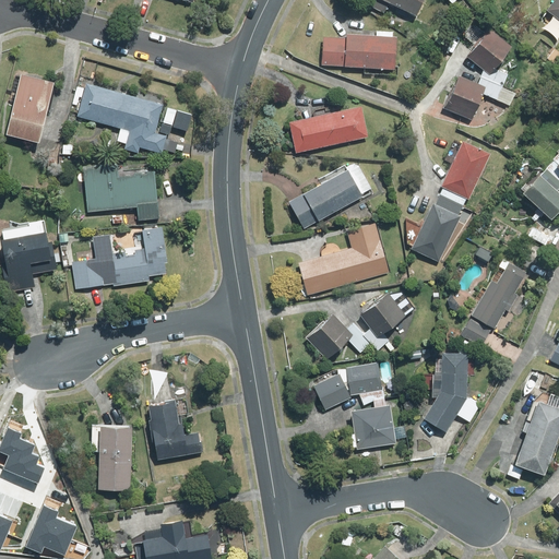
[(359,0),(358,2),(381,14),(385,4),(412,18),(420,0),(359,0)]
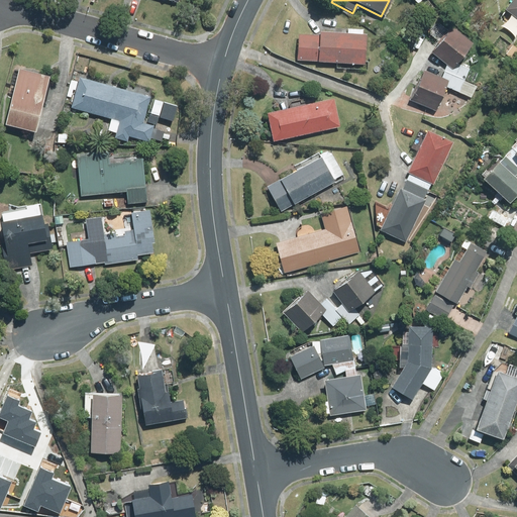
[(516,0),(511,0),(505,10),(516,19),(516,0)]
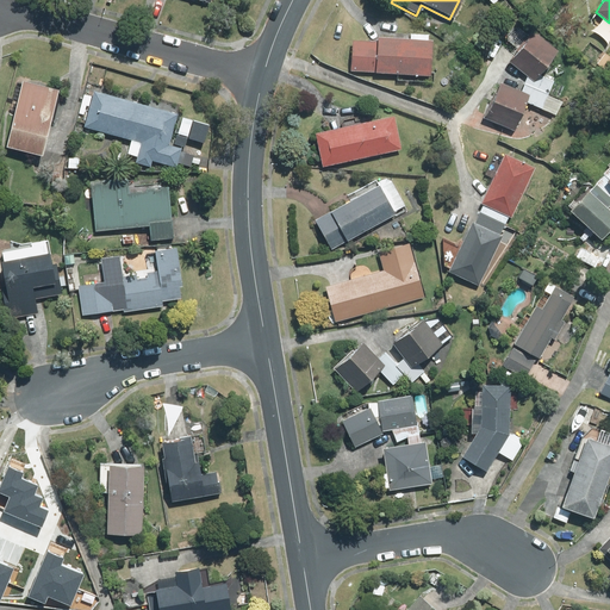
[(554,50),(531,32),(505,63),(528,81),(554,50)]
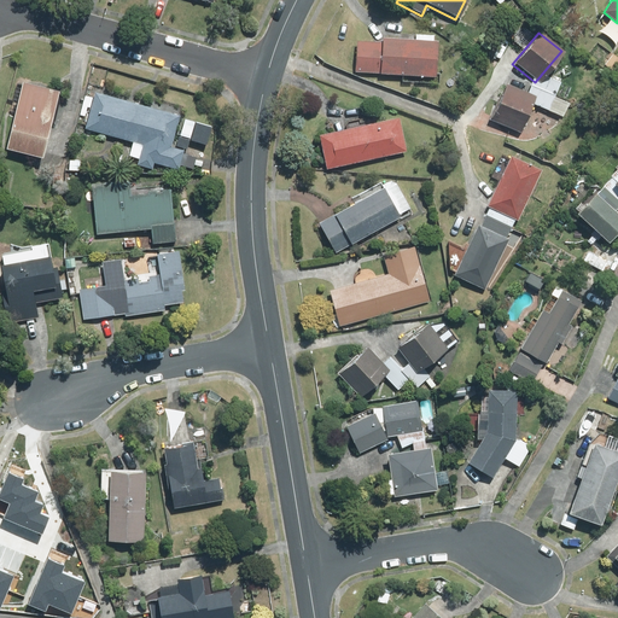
[(437,75),(437,40),(380,38),(380,42),(350,41),(350,73),(437,75)]
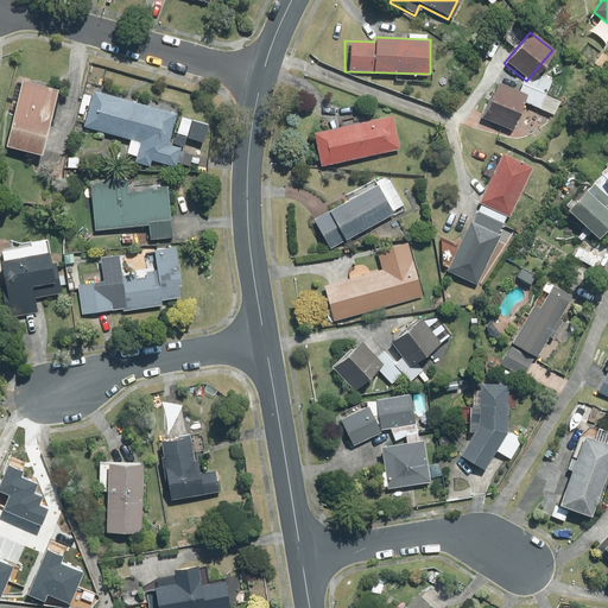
[(55,90),(19,81),(4,149),(39,157),(55,90)]
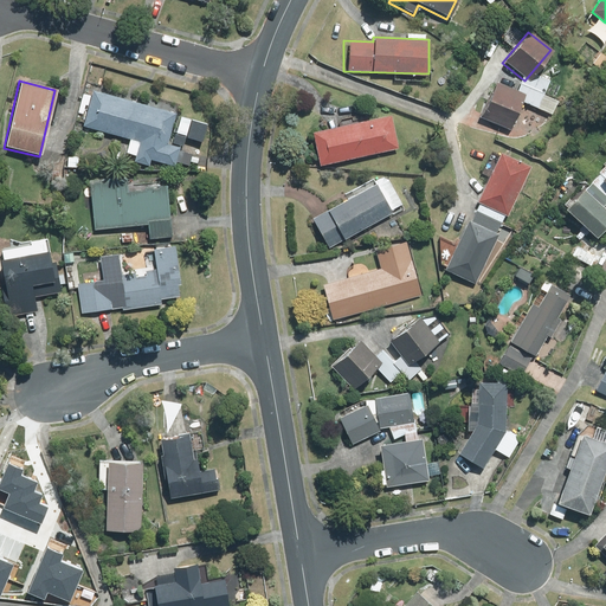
[(523,92),(492,82),(479,118),(510,129),(523,92)]
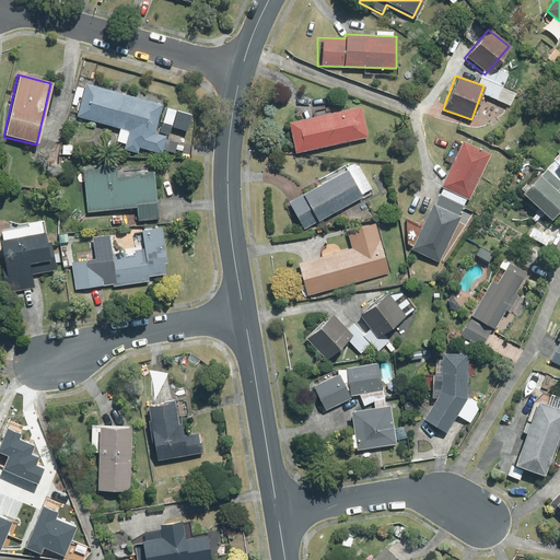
[(119,129),(129,131),(126,143),(171,156),(175,142),(153,136),(161,107),(85,84),(76,116),(119,129)]
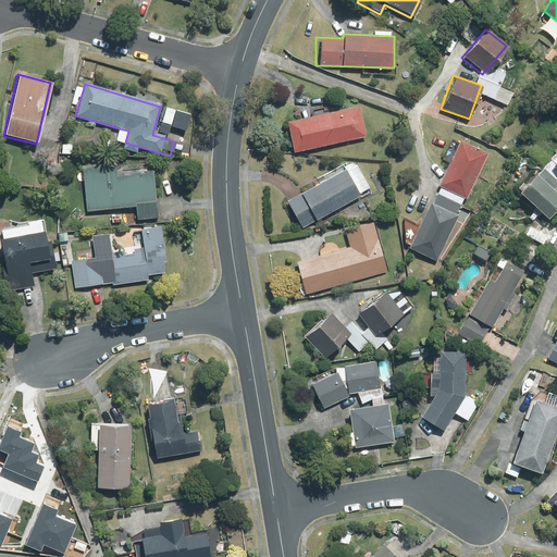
[(356,107),(287,123),(295,155),(363,138),(356,107)]
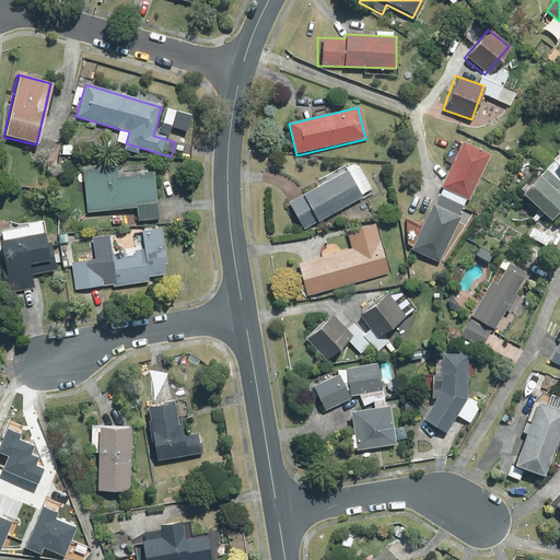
[(174,111),(166,108),(162,125),(170,127),(174,111)]
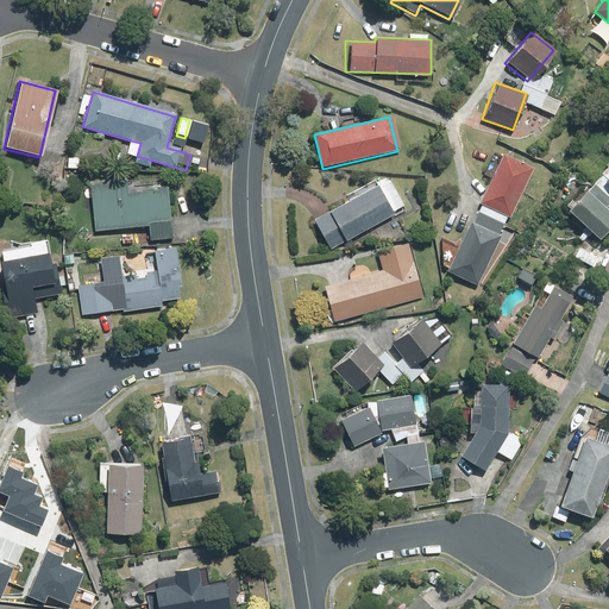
[(531,170),(498,157),(481,201),(512,215),(531,170)]
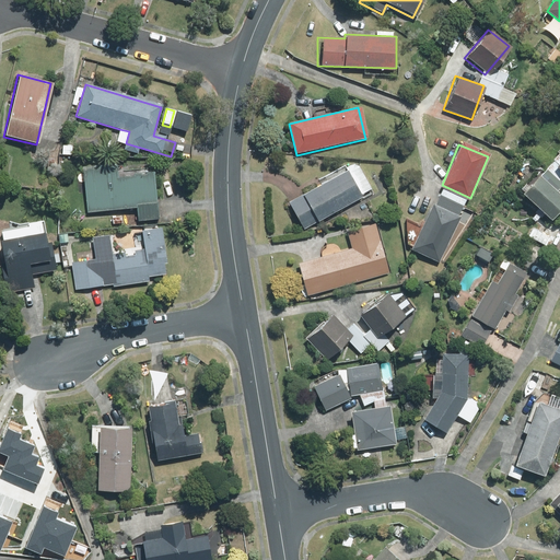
[(559,150),(538,174),(557,191),(559,187),(559,150)]
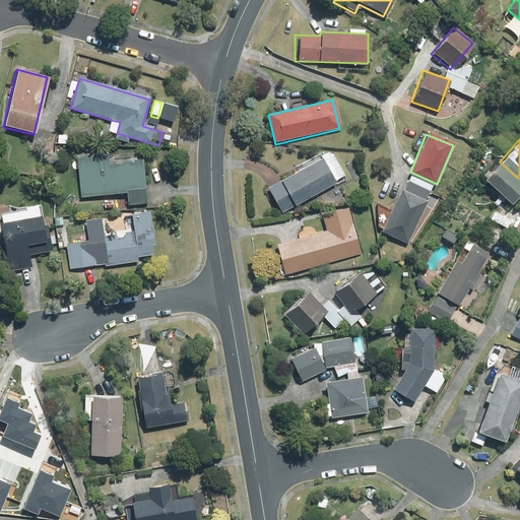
[(334,179),(344,174),(331,150),(263,188),(278,215),(336,183),(334,179)]
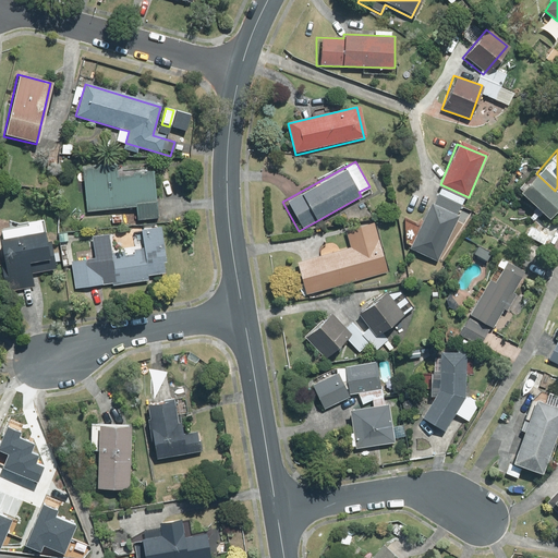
[(112,162),(80,167),(86,213),(134,206),(136,222),(158,219),(153,173),(114,178),(112,162)]
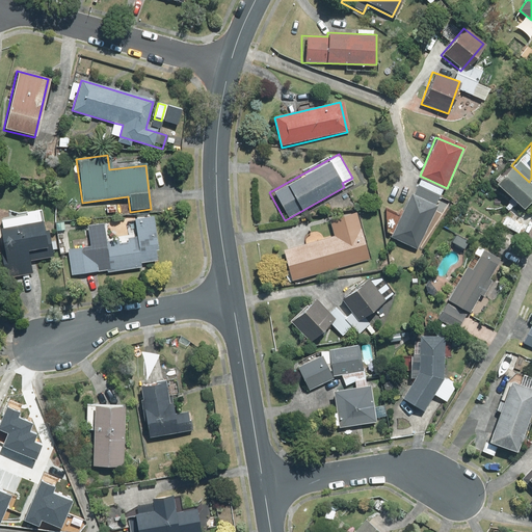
[(531,187),(508,167),(493,185),(521,210),(531,196),(531,187)]
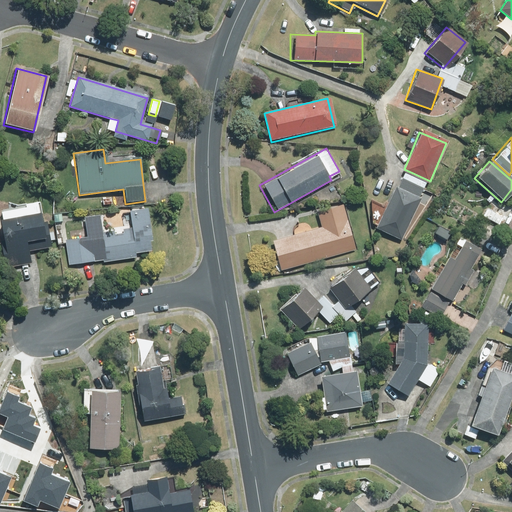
[(419,199),(393,187),(374,228),(400,240),(419,199)]
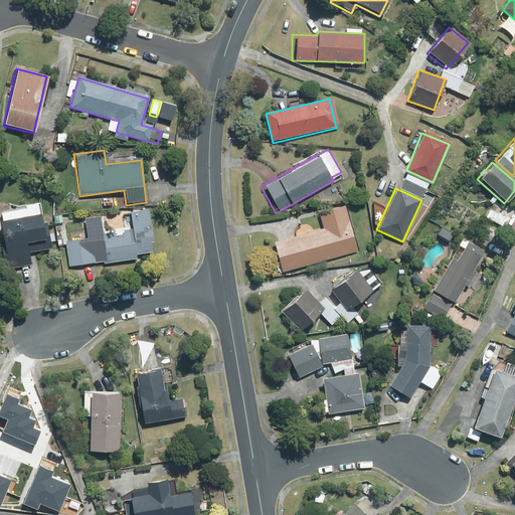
[(31,267),(26,244),(31,243),(33,253),(54,248),(50,233),(43,235),(36,205),(1,213),(0,212),(0,249),(5,272),(31,267)]
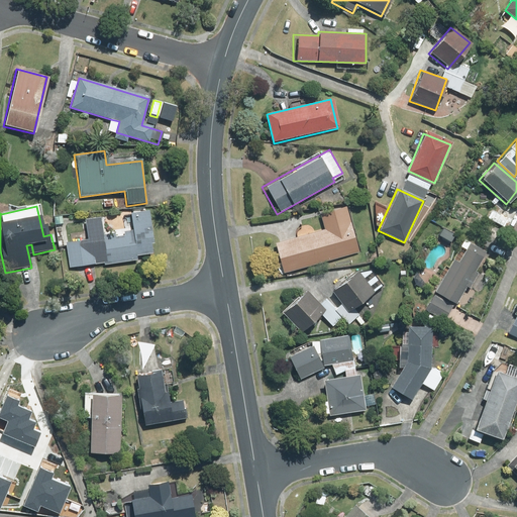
[(324,229),(274,243),(282,274),(357,252),(345,208),(320,215),(324,229)]
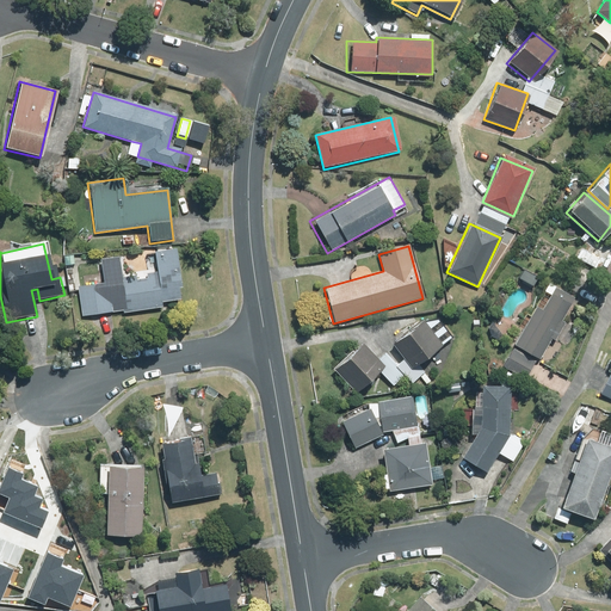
[(74,283),(81,316),(161,308),(161,303),(181,301),(176,251),(154,253),(156,273),(122,277),(119,257),(98,259),(100,279),(74,283)]
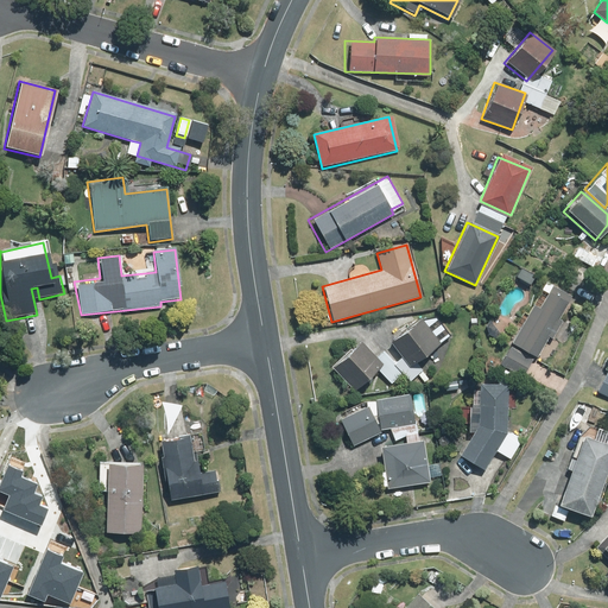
[(532,358),(536,360),(548,337),(551,340),(561,321),(557,320),(569,298),(542,284),(501,362),(524,374),(532,358)]
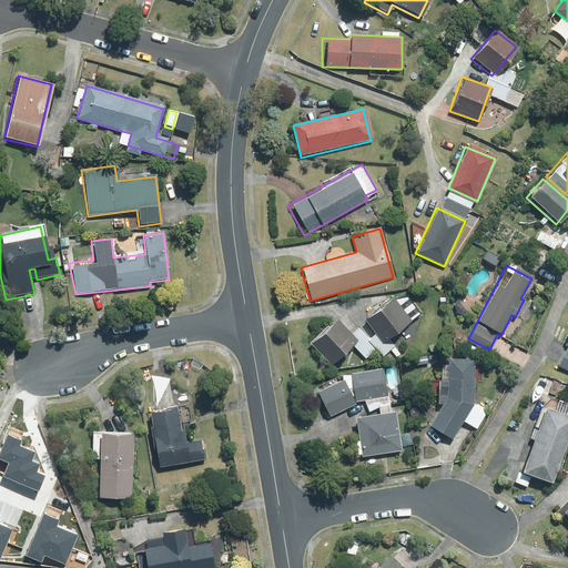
[(330,365),(352,345),(365,358),(374,350),(382,358),(397,344),(391,336),(411,318),(391,298),(365,322),(376,333),(368,341),(358,331),(353,336),(337,318),(310,344),(330,365)]
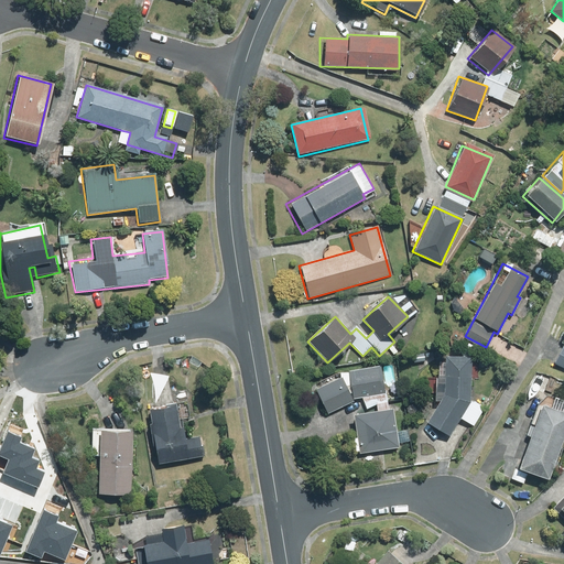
[(451,437),(461,419),(473,426),(483,408),(470,402),(470,351),(442,351),(442,394),(425,423),(451,437)]
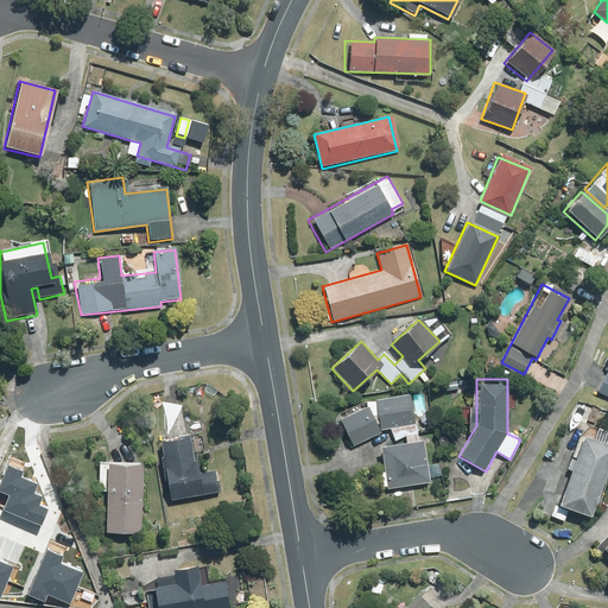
[(607,381),(602,379),(596,391),(607,396),(607,381)]
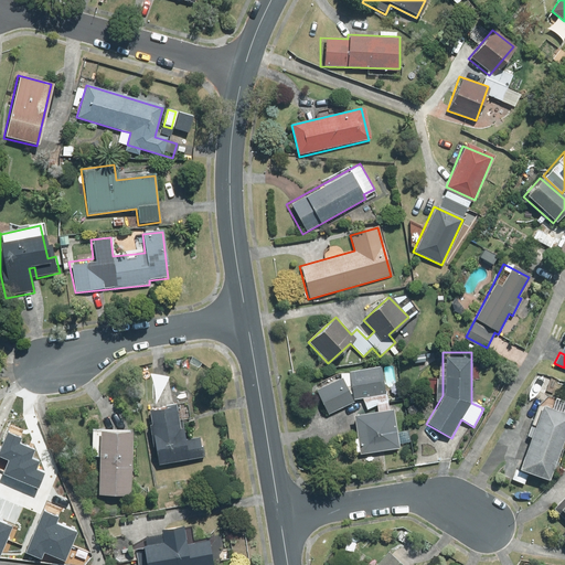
[(384,394),(380,366),(348,371),(351,398),(384,394)]
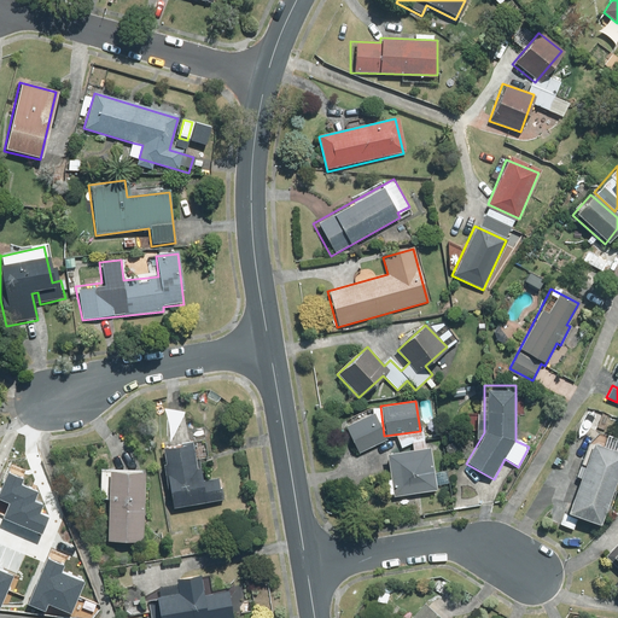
[(385,441),(372,414),(343,430),(356,455),(385,441)]
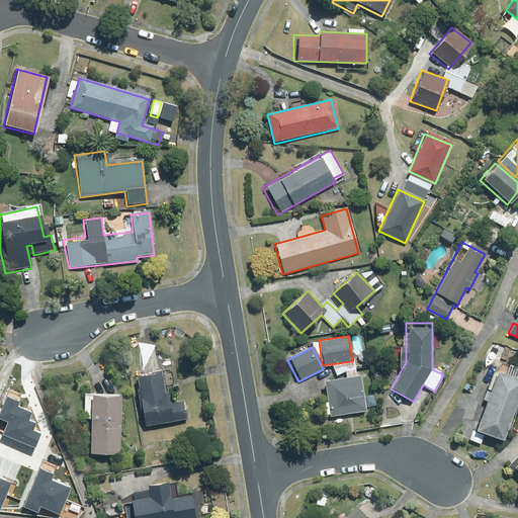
[(500,441),(517,396),(517,367),(507,364),(503,376),(496,373),(469,439),(481,443),(484,435),(500,441)]
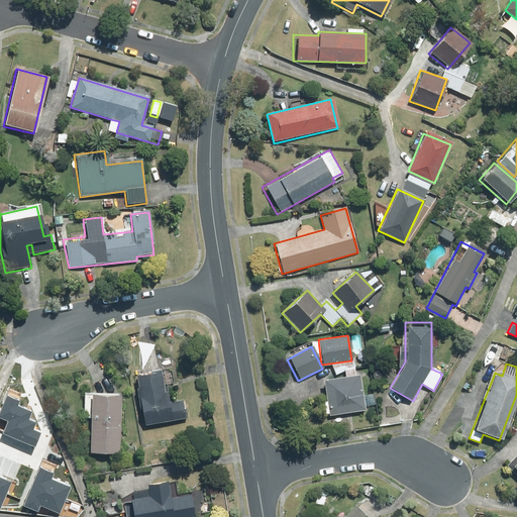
[(184,419),(180,400),(170,402),(167,386),(173,384),(170,369),(132,375),(142,426),(184,419)]
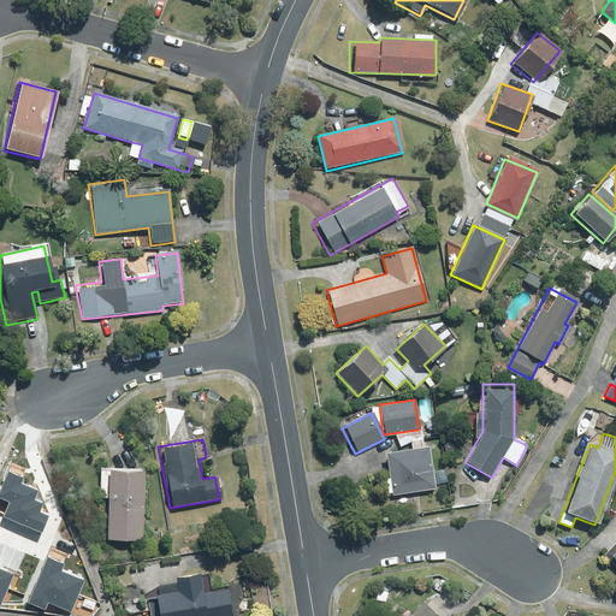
[(425,446),(384,454),(391,496),(432,489),(425,446)]
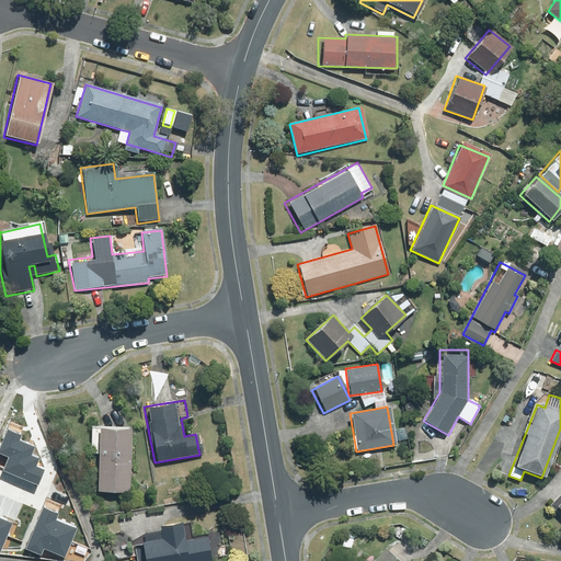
[(90,428),(89,454),(96,454),(95,491),(128,493),(132,431),(90,428)]
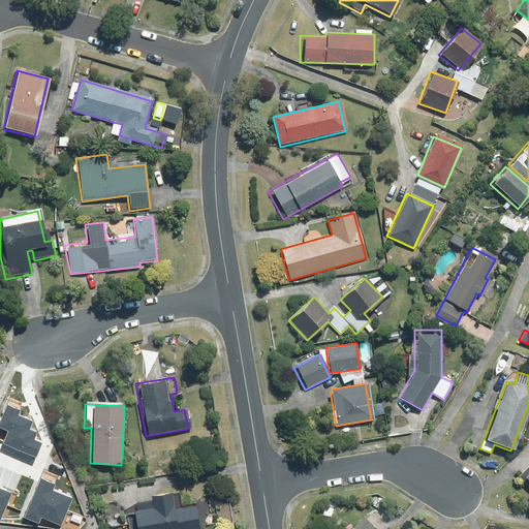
[(45,484),(36,459),(45,456),(37,435),(35,435),(29,419),(3,430),(7,440),(0,443),(21,493),(45,484)]
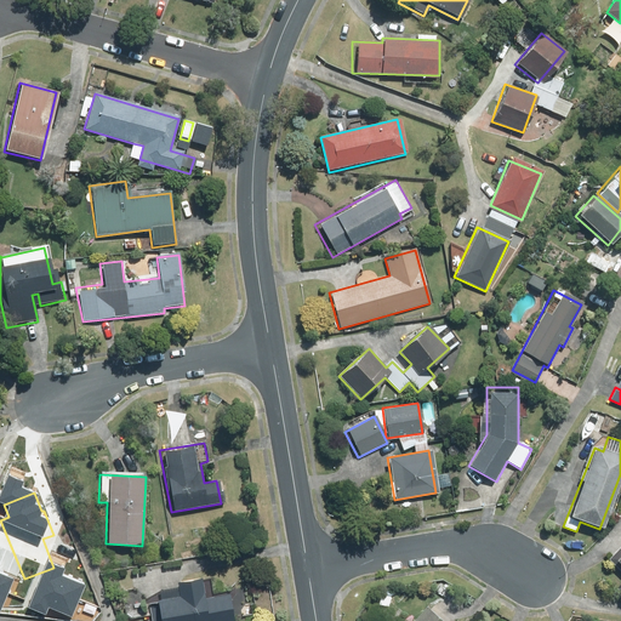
[(620,573),(620,574),(620,575),(620,545),(608,558),(620,571),(620,573)]
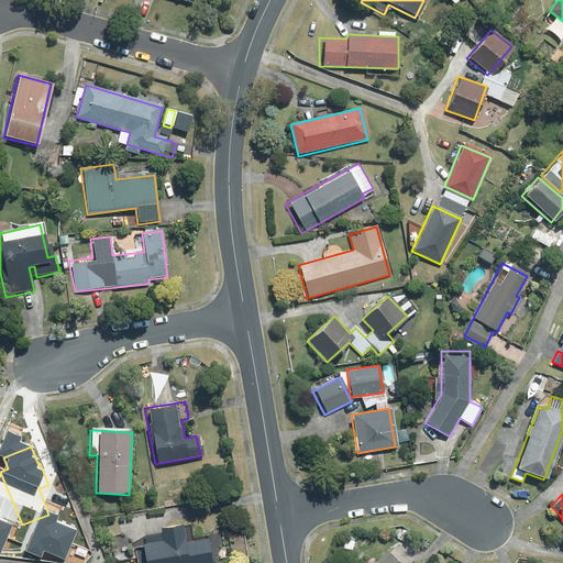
[(157,530),(159,541),(140,544),(143,562),(211,562),(207,538),(184,542),(181,526),(157,530)]
